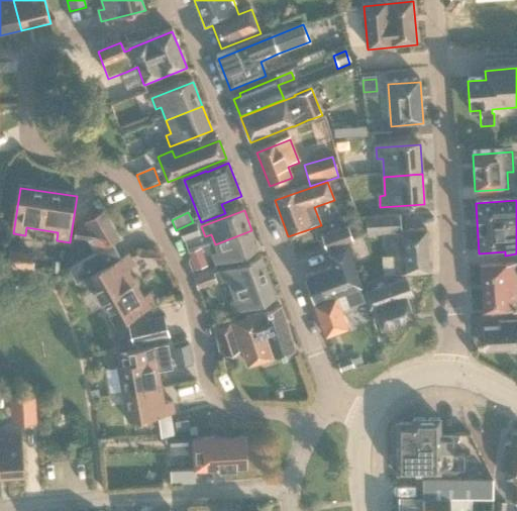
[(367,219),(368,236),(389,235),(391,258),(395,258),(396,275),(430,273),(426,231),(402,233),(401,216),(367,219)]
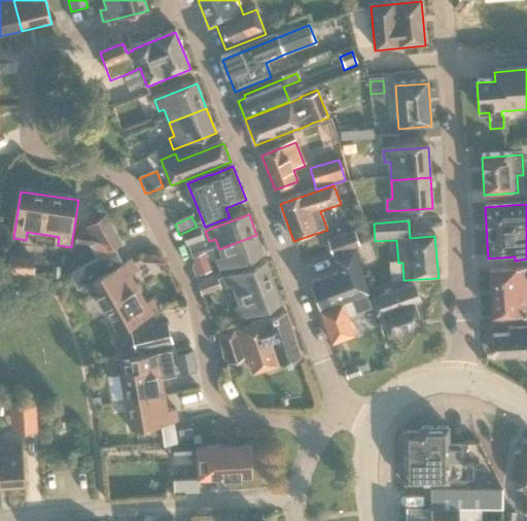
[(204,242),(200,230),(182,236),(187,248),(204,242)]
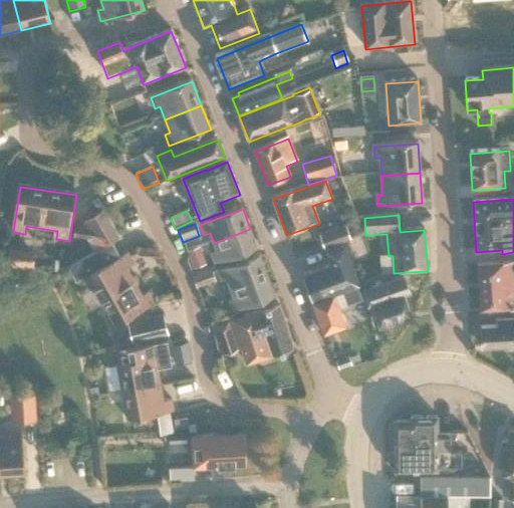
[(325,247),(350,239),(346,226),(321,235),(325,247)]
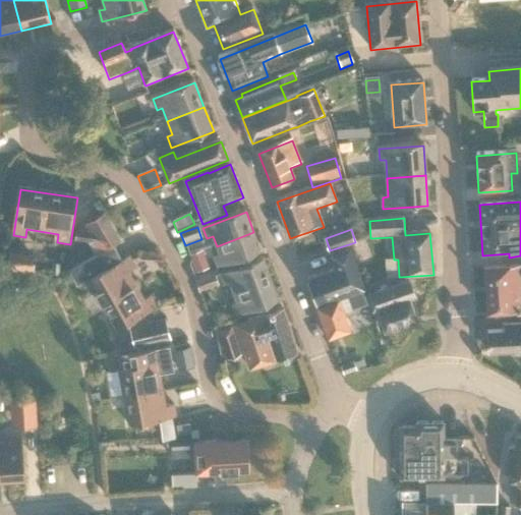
[(110,234),(95,231),(93,245),(97,249),(108,250),(110,234)]
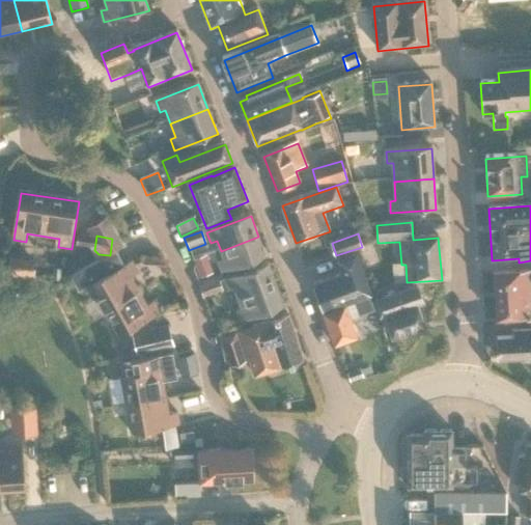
[(266,258),(258,237),(221,251),(224,260),(218,263),(222,274),(266,258)]
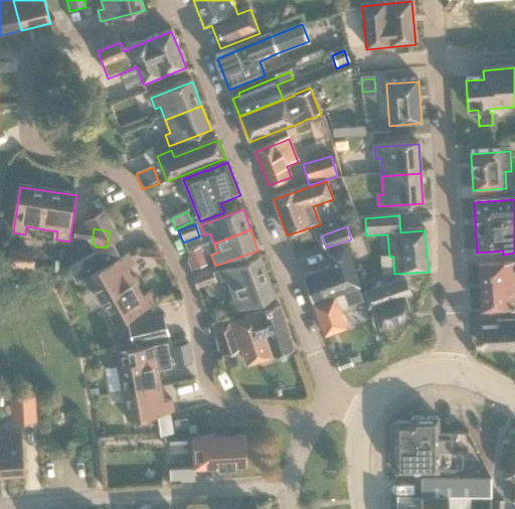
[(102,303),(116,327),(156,305),(150,294),(143,297),(135,284),(128,270),(135,266),(128,255),(120,260),(120,259),(114,248),(69,273),(75,284),(88,278),(102,303)]
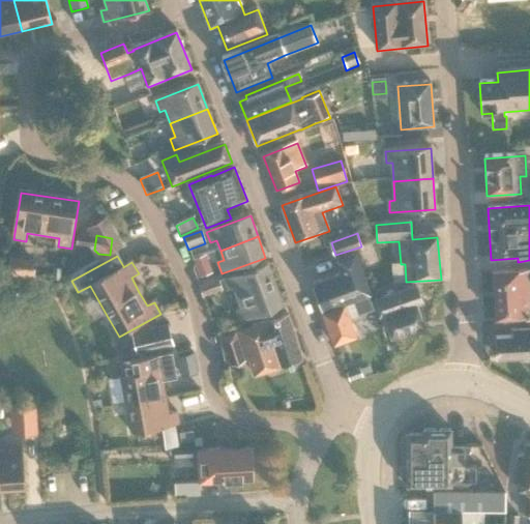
[(357,340),(346,306),(371,298),(356,256),(337,262),(342,275),(314,286),(323,314),(322,314),(333,348),(357,340)]
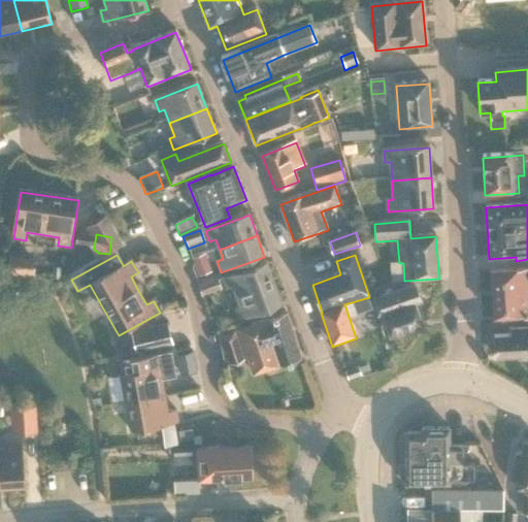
[(35,261),(9,258),(7,274),(33,278),(35,261)]
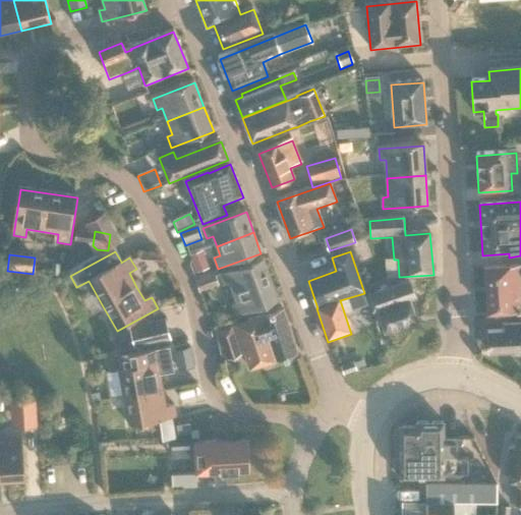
[(230,284),(234,294),(237,304),(232,306),(236,318),(279,302),(264,260),(221,276),(225,286),(230,284)]
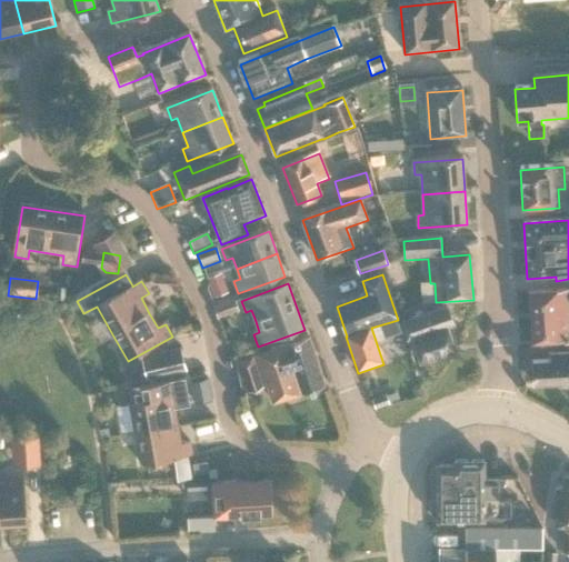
[(531,344),(568,342),(568,314),(568,292),(528,294),(531,344)]
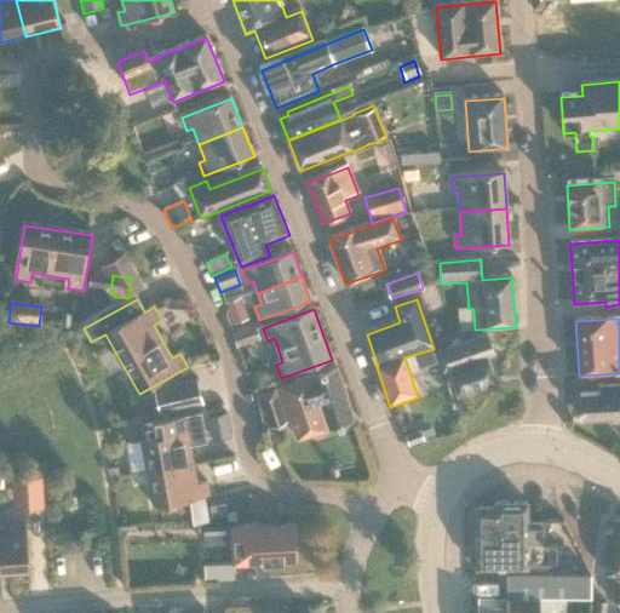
[(260,342),(254,326),(233,334),(237,350),(260,342)]
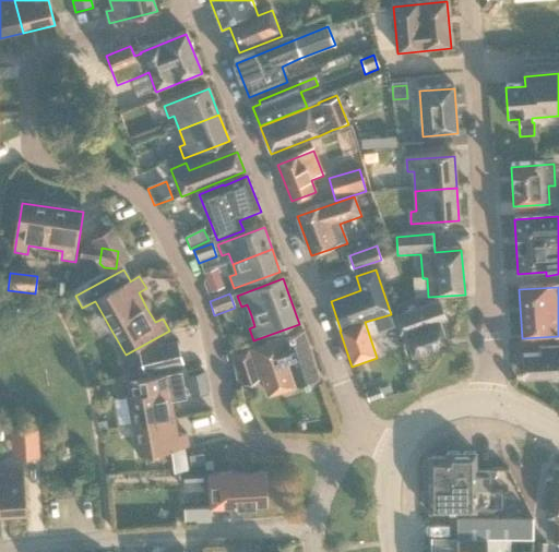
[(445,320),(440,304),(395,319),(401,335),(405,334),(414,358),(448,346),(440,322),(445,320)]
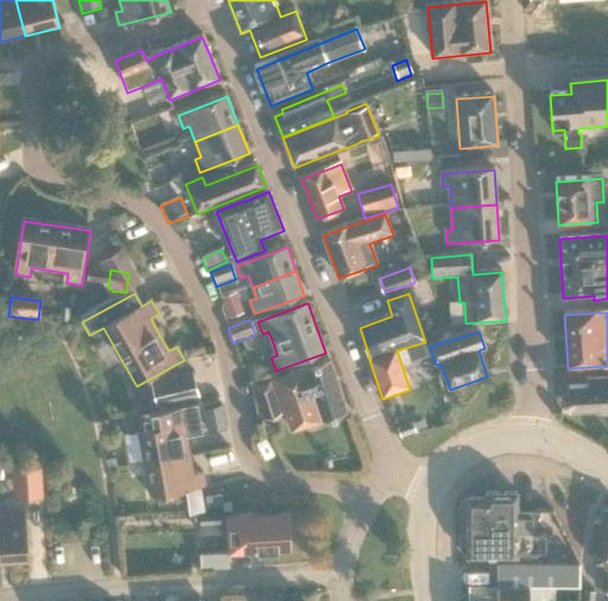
[(276,381),(292,434),(348,416),(330,364),(276,381)]
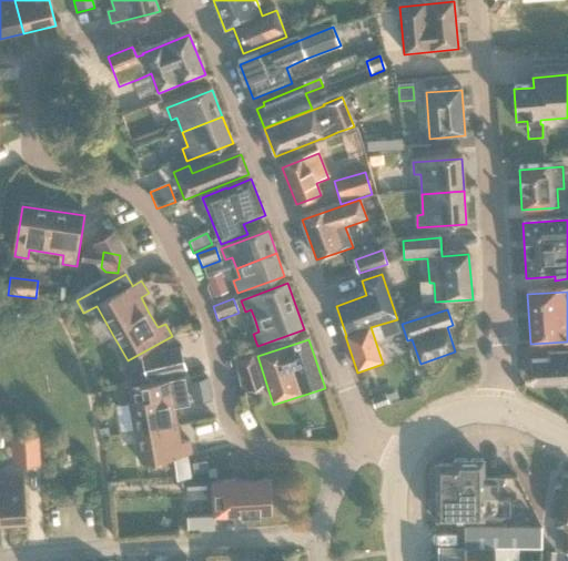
[(185,374),(179,349),(141,358),(146,383),(185,374)]
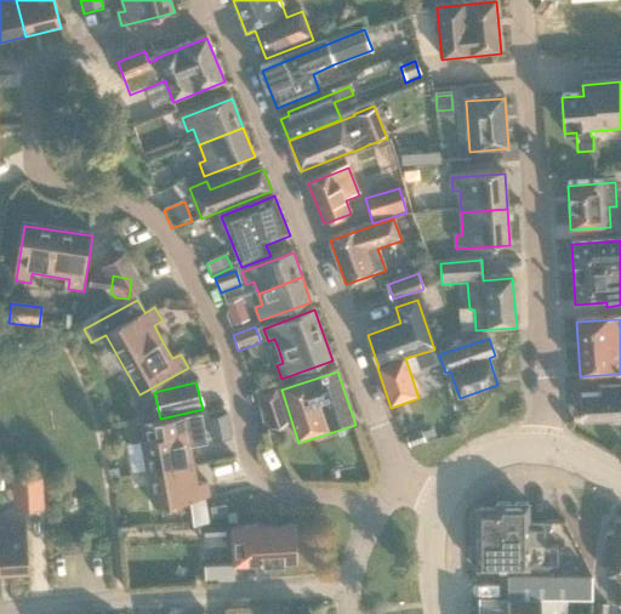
[(620,388),(599,390),(600,397),(581,398),(582,422),(616,421),(616,425),(620,424),(620,388)]
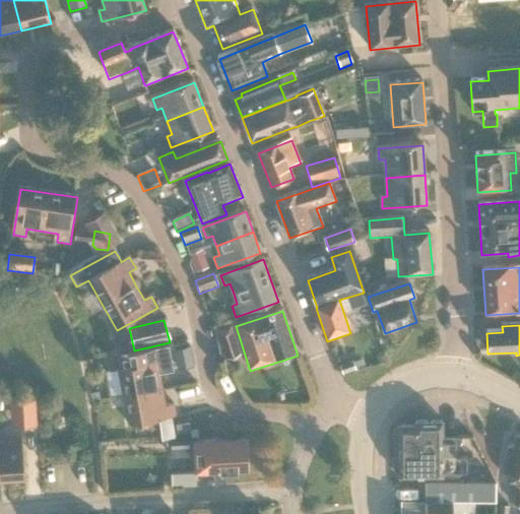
[(241,356),(232,327),(217,332),(226,360),(241,356)]
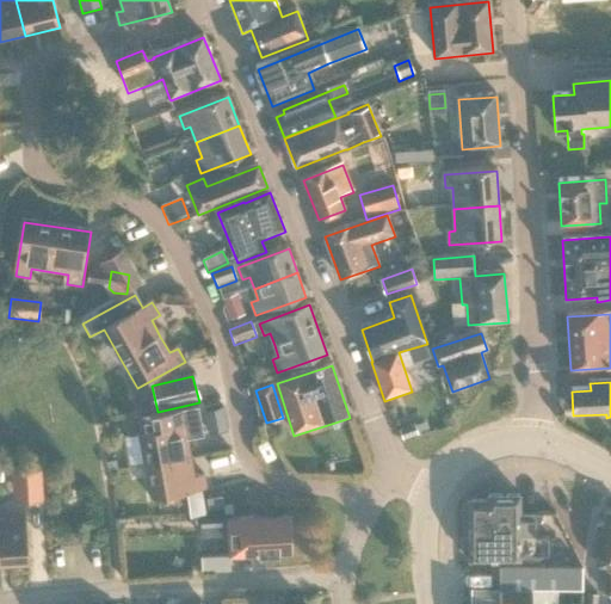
[(199,408),(150,418),(139,419),(147,468),(191,460),(189,442),(205,438),(199,408)]
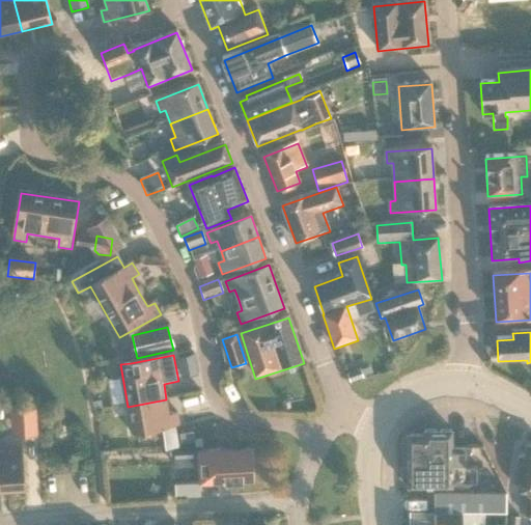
[(193,355),(177,358),(182,378),(197,375),(193,355)]
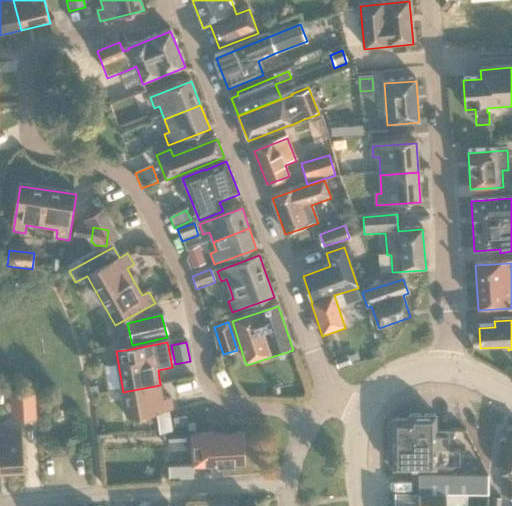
[(338,366),(351,362),(348,353),(335,358),(338,366)]
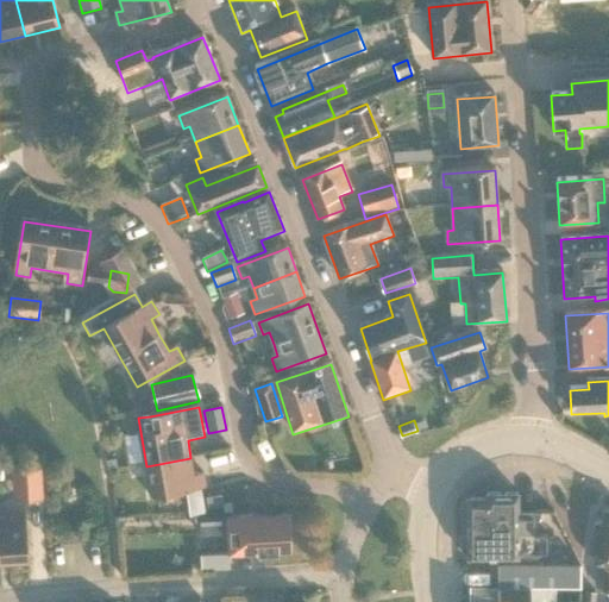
[(190,458),(146,466),(152,500),(206,490),(203,475),(194,477),(190,458)]
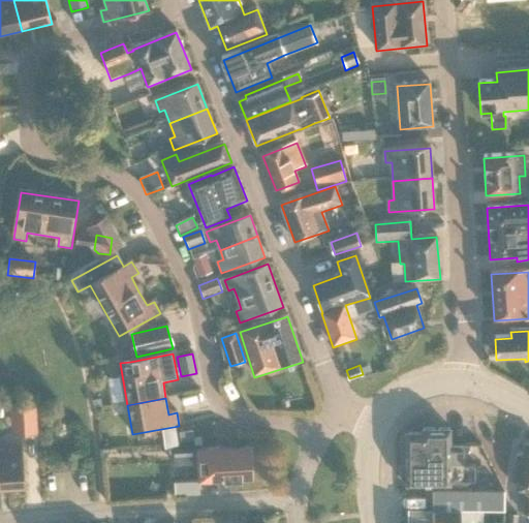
[(36,409),(22,410),(23,437),(38,436),(36,409)]
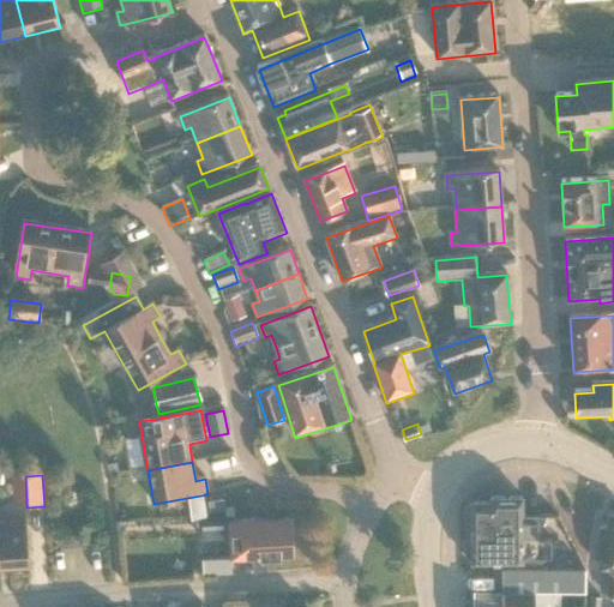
[(541,560),(552,560),(581,559),(560,520),(522,520),(522,500),(491,500),(491,505),(476,505),(470,510),(470,566),(541,565),(541,560)]
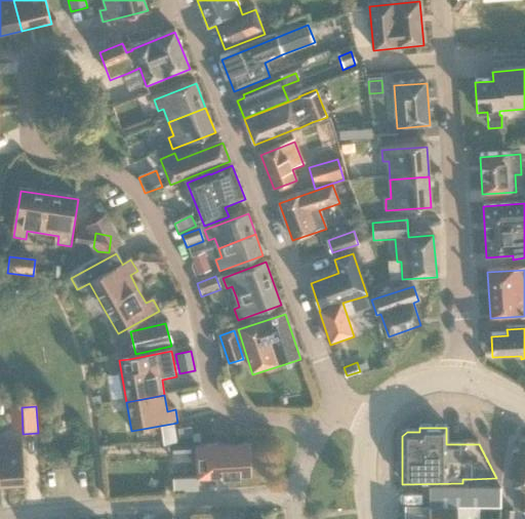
[(190,429),(177,431),(178,439),(192,437),(190,429)]
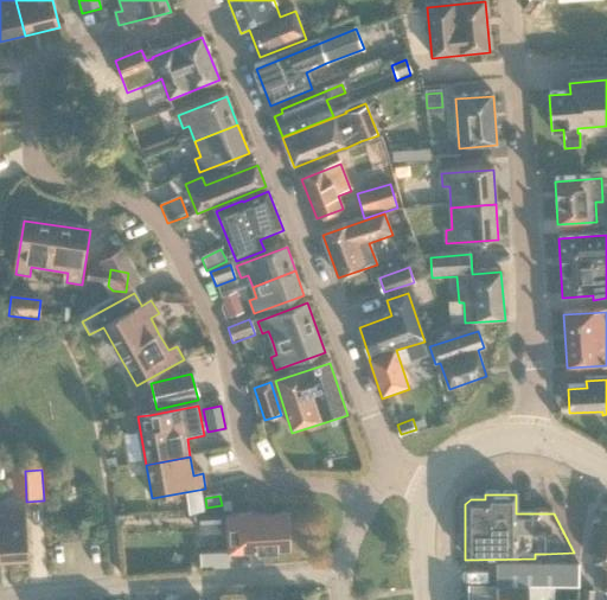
[(13,517),(0,517),(0,565),(30,563),(26,510),(12,511),(13,517)]
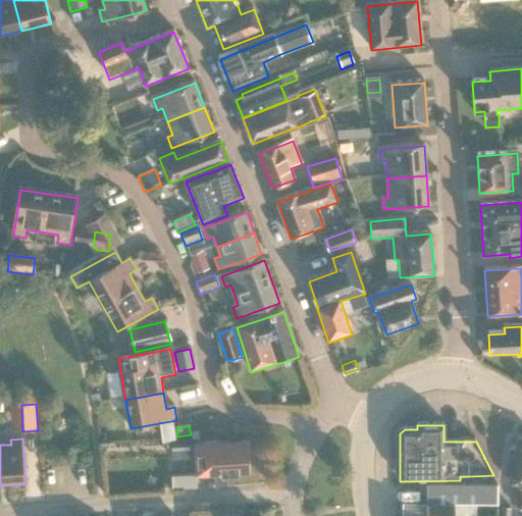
[(521,487),(521,440),(517,440),(516,449),(510,449),(506,476),(510,485),(521,487)]
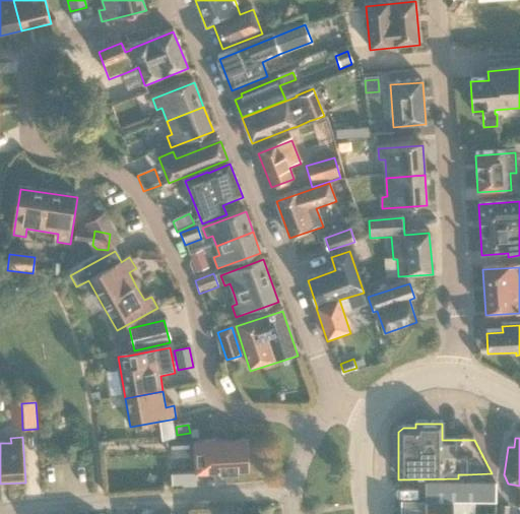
[(249,470),(248,441),(194,444),(170,445),(171,458),(195,457),(196,475),(221,473),(221,472),(249,470)]
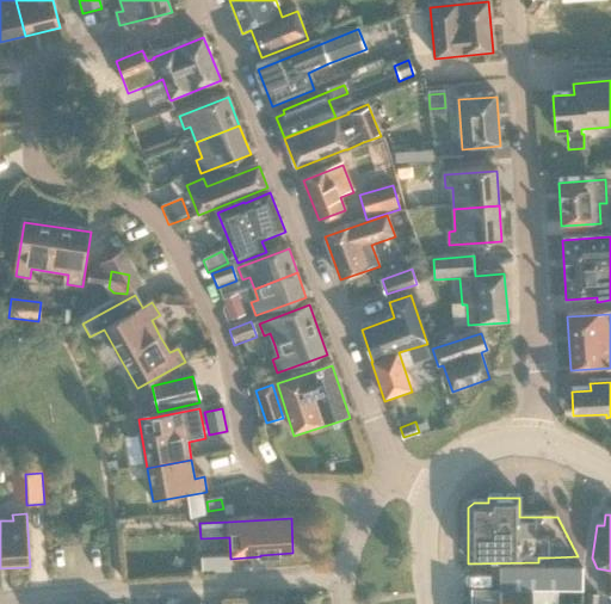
[(201,574),(230,573),(230,559),(201,559),(201,574)]
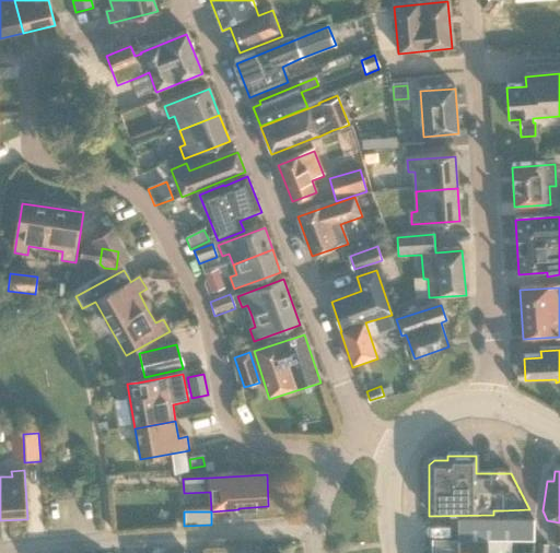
[(534,521),(457,521),(457,552),(488,552),(488,541),(534,542),(534,521)]
